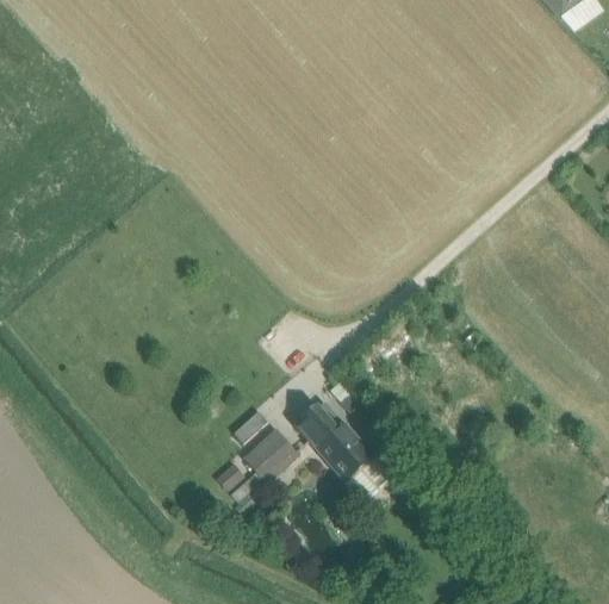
[(546,0),(561,16),(584,0),(546,0)]
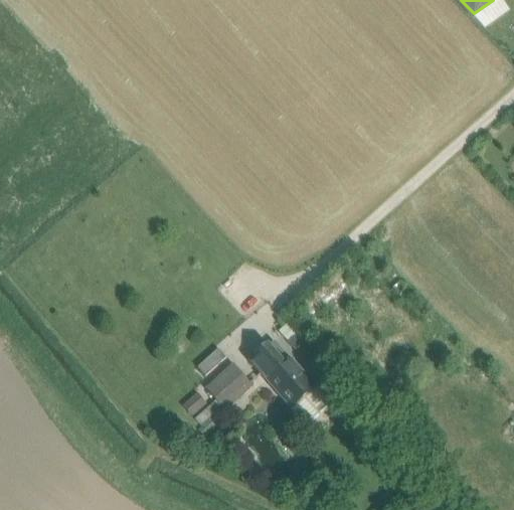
[(274,338),(269,343),(285,361),(290,357),(274,338)]
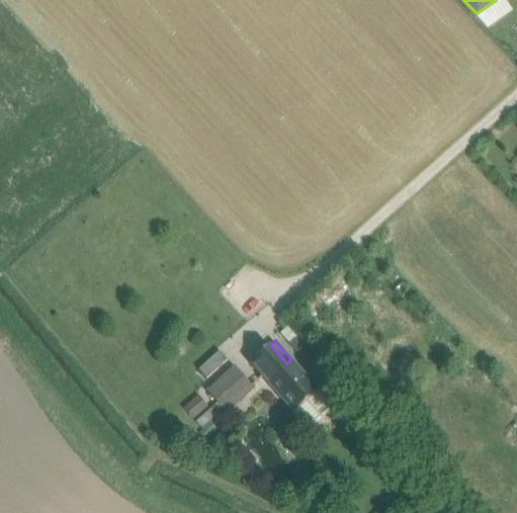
[(269,344),(251,359),(292,407),(315,387),(291,359),(286,363),(270,345),(269,344)]
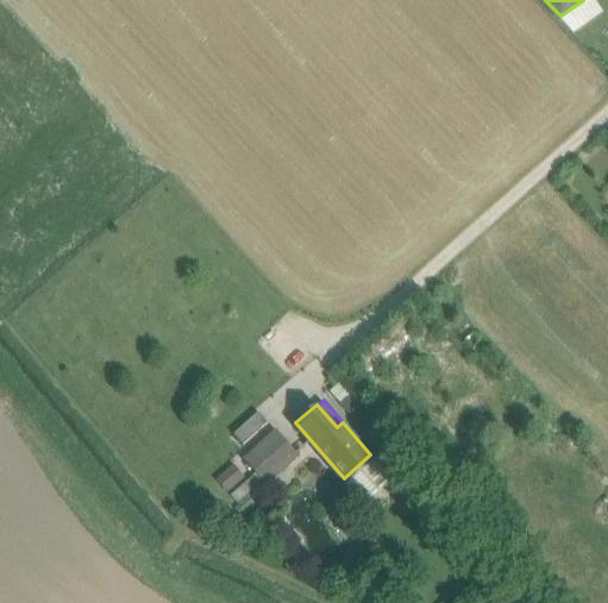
[(257,408),(232,431),(242,441),(267,419),(257,408)]
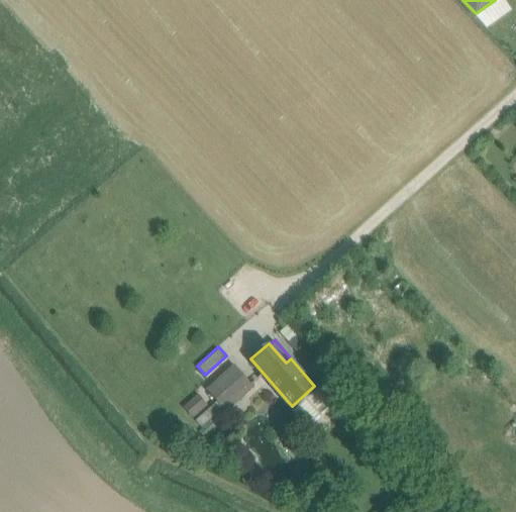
[(233,363),(206,387),(225,408),(252,384),(233,363)]
